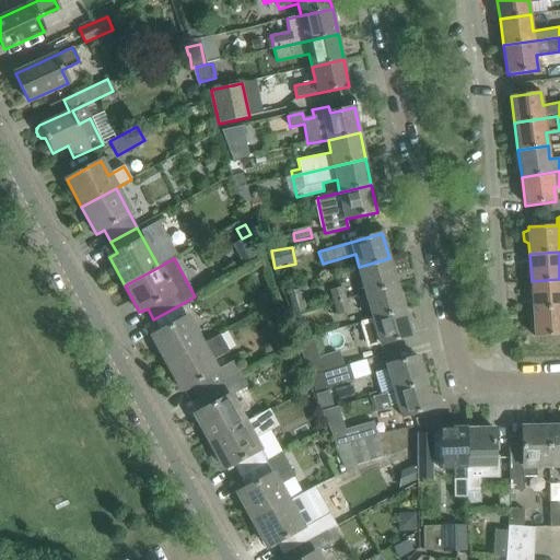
[(366,292),(397,283),(389,258),(359,267),(366,292)]
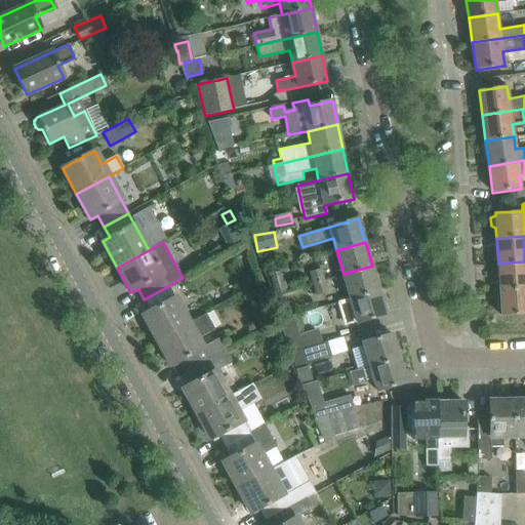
[(524,261),(498,264),(499,290),(524,288),(524,261)]
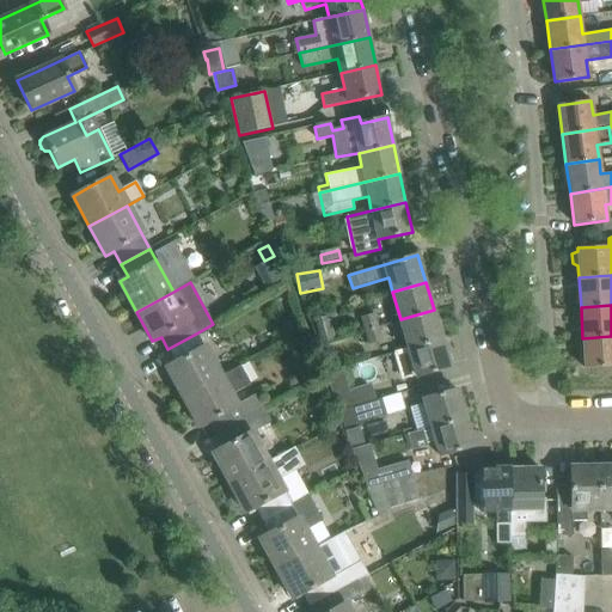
[(401,319),(408,348),(441,338),(434,310),(401,319)]
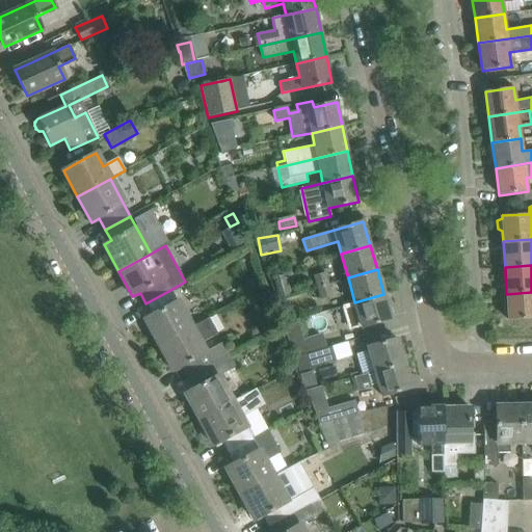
[(313,275),(316,287),(328,284),(325,272),(313,275)]
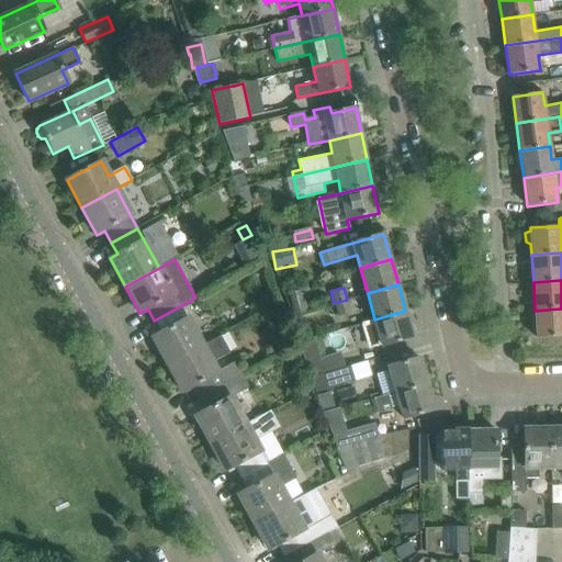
[(347,300),(334,303),(338,316),(350,313),(347,300)]
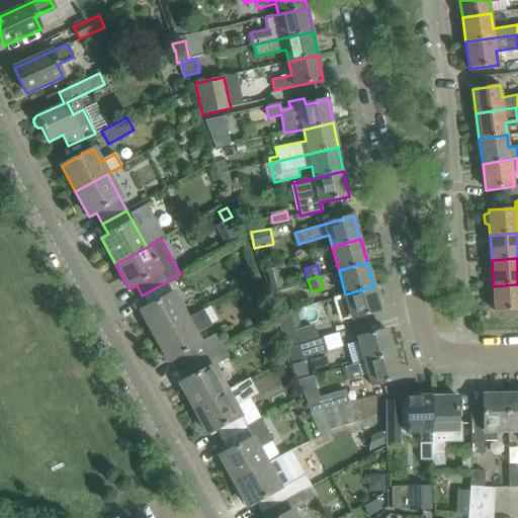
[(148,307),(141,311),(155,336),(186,319),(166,282),(142,295),(148,307)]
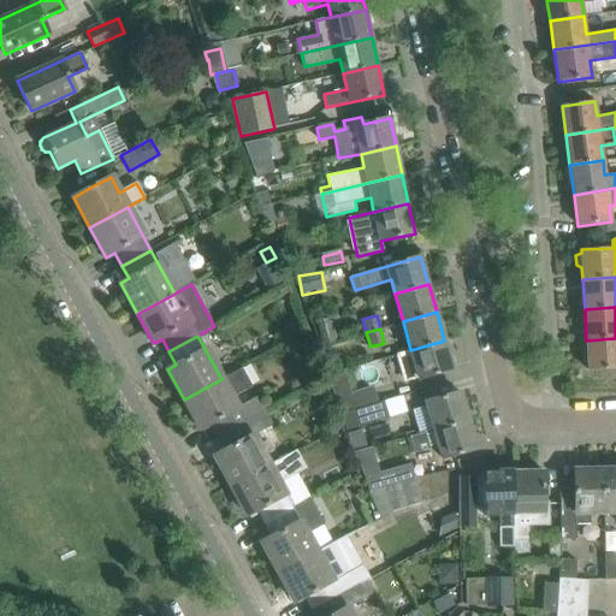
[(306,338),(295,345),(301,356),(312,350),(306,338)]
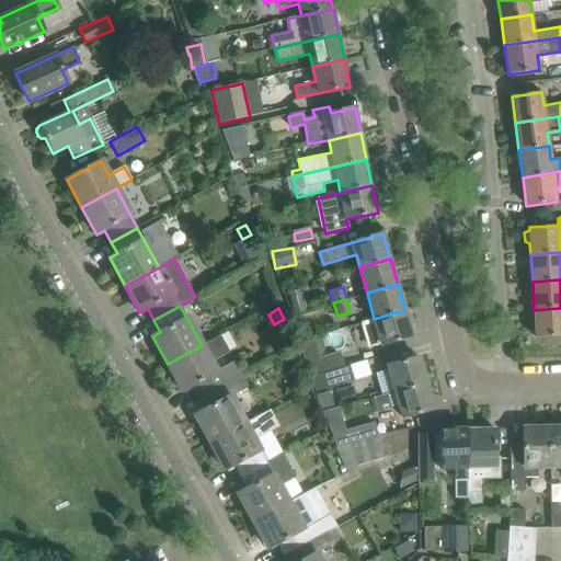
[(560,308),(534,310),(536,338),(560,336),(560,308)]
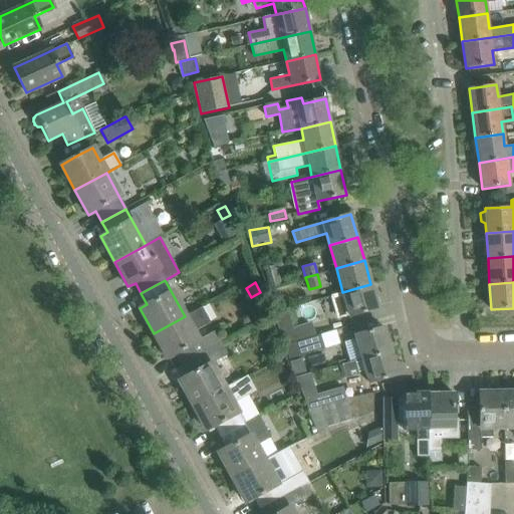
[(342,292),(330,296),(336,319),(349,315),(350,316),(378,308),(370,284),(342,292)]
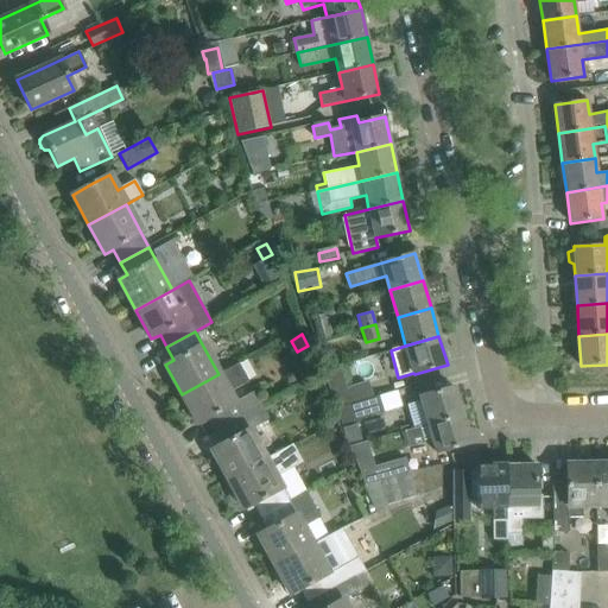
[(219,374),(182,394),(198,424),(207,419),(214,431),(261,405),(253,391),(234,403),(228,392),(248,381),(238,363),(219,374)]
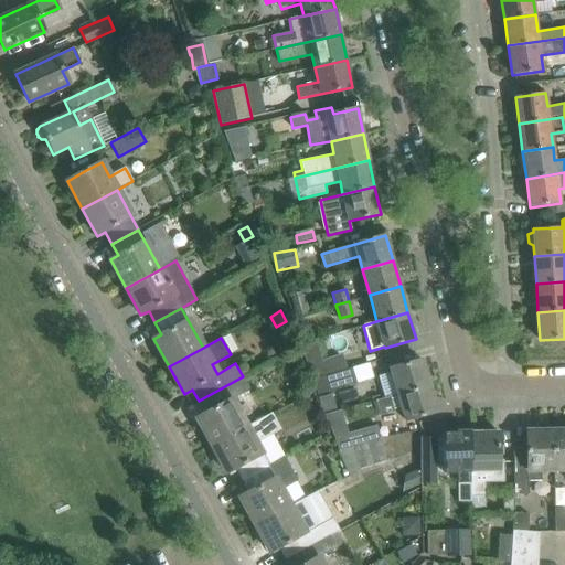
[(311,380),(312,380),(347,369),(342,353),(321,360),(315,339),(299,344),(311,380)]
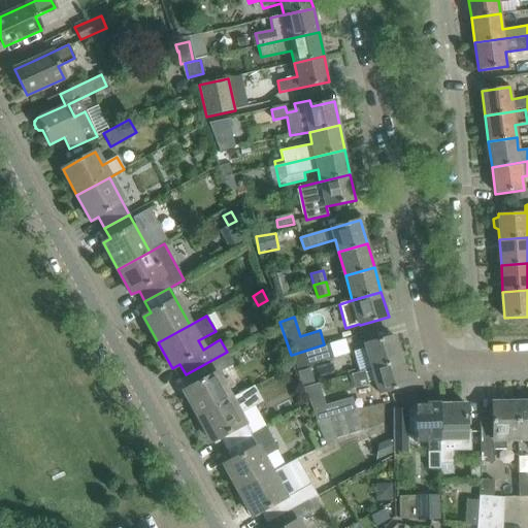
[(365,345),(372,368),(401,360),(394,336),(365,345)]
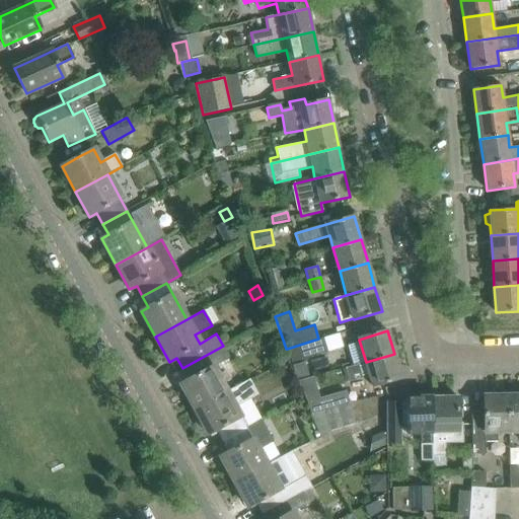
[(322,338),(318,339),(287,349),(290,362),(326,352),(322,338)]
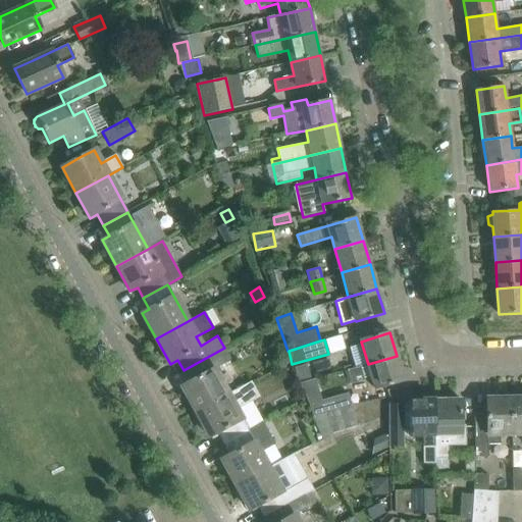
[(190,382),(181,386),(196,411),(227,394),(214,370),(230,360),(224,348),(184,370),(190,382)]
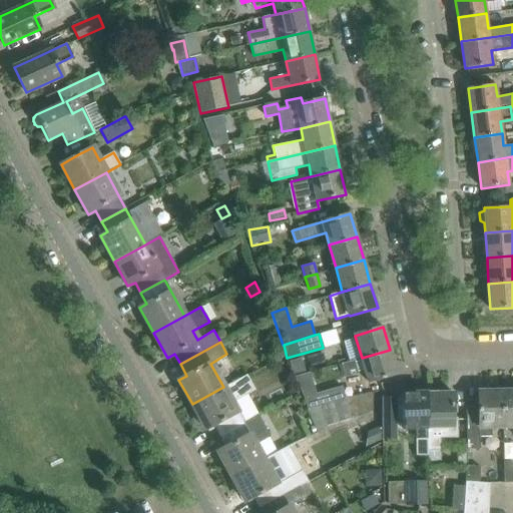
[(390,350),(362,358),(342,364),(345,377),(365,371),(369,383),(397,374),(390,350)]
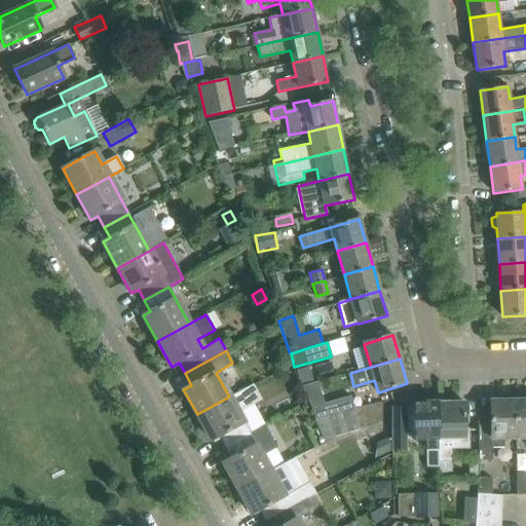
[(229,397),(197,414),(212,441),(219,437),(225,447),(249,434),(248,433),(248,431),(237,413),(261,401),(252,384),(229,397)]
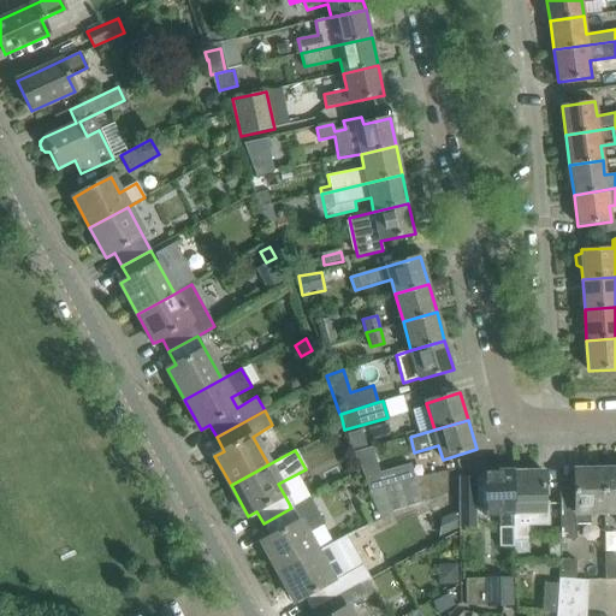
[(410,463),(363,478),(369,492),(415,478),(410,463)]
